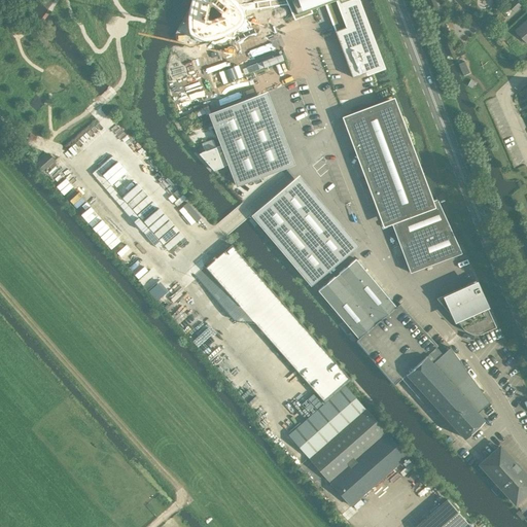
[(174,35),(174,36),(174,37),(174,38),(175,38),(175,39),(175,40),(176,40),(176,41),(177,41),(187,46),(188,47),(189,47),(190,47),(191,47),(192,47),(194,47),(220,37),(230,34),(230,33),(229,33),(226,29),(229,28),(230,27),(232,27),(233,26),(234,25),(235,24),(237,22),(238,21),(239,20),(239,18),(240,16),(240,15),(241,14),(242,13),(243,12),(243,11),(244,11),(245,10),(246,10),(292,3),(297,15),(299,14),(311,9),(325,4),(326,4),(336,30),(335,31),(352,78),(371,71),(372,70),(381,67),(362,16),(359,18),(353,0),(269,0),(233,5),(227,0),(192,0),(188,8),(175,33),(175,34),(174,35)]
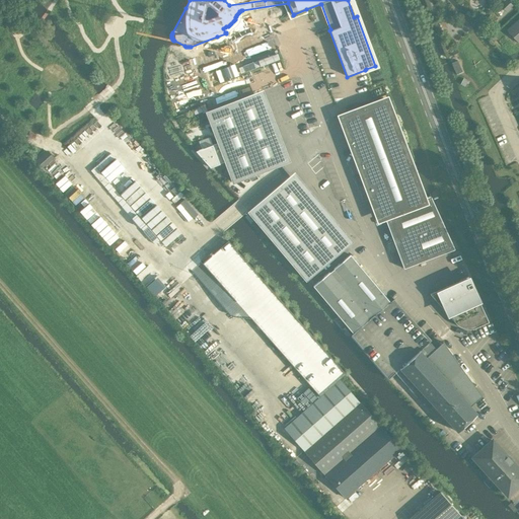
[(508,0),(507,0),(501,6),(507,12),(514,5),(508,0)]
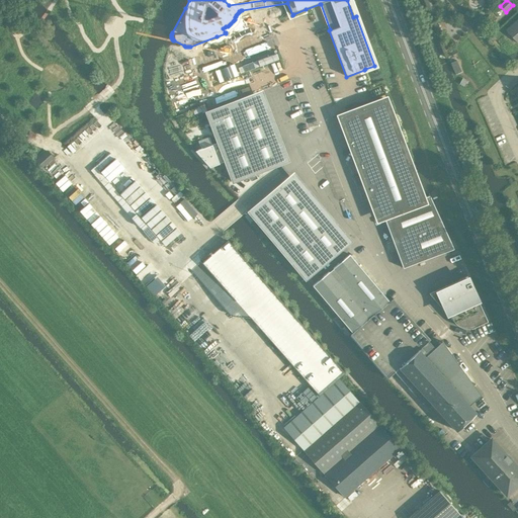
[(517,22),(508,31),(517,41),(517,22)]
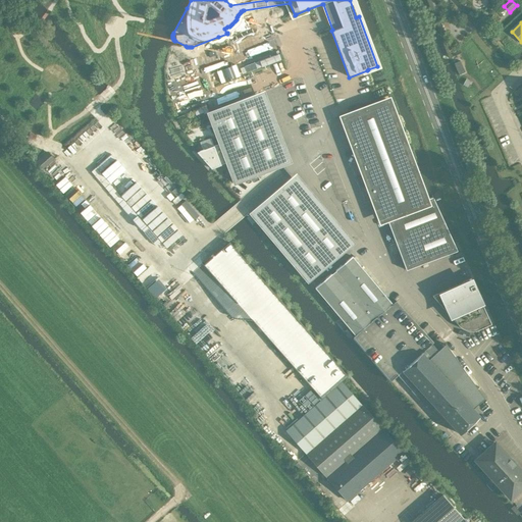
[(461,61),(455,63),(460,74),(466,72),(461,61)]
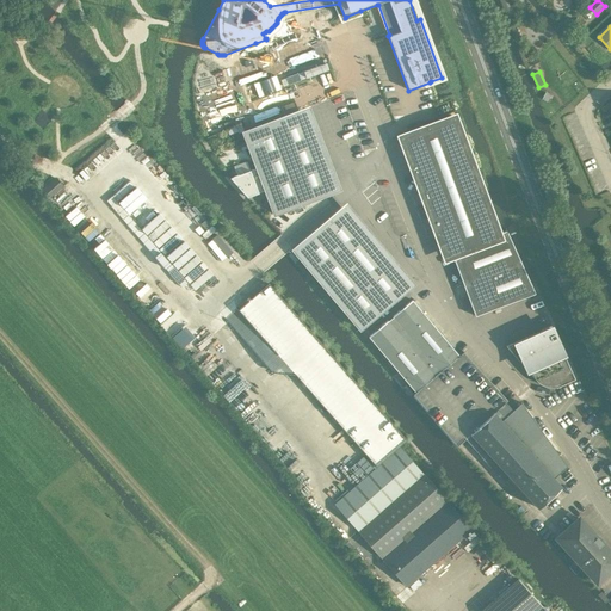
[(298,112),(244,133),(257,167),(266,191),(275,214),(329,193),(298,112)]
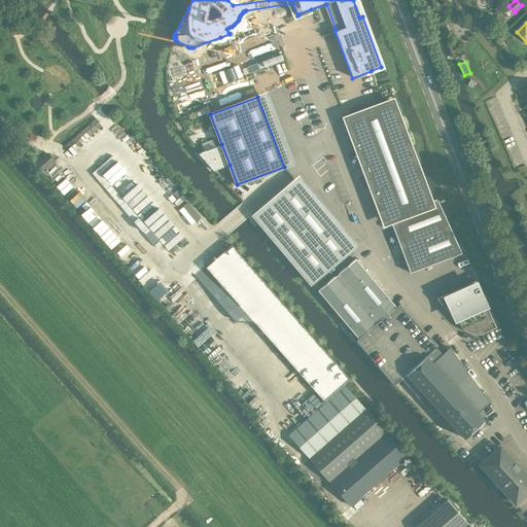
[(348,116),(345,117),(377,202),(385,199),(392,218),(390,219),(411,273),(462,252),(444,212),(437,198),(435,199),(432,200),(421,172),(419,173),(391,100),(348,116)]
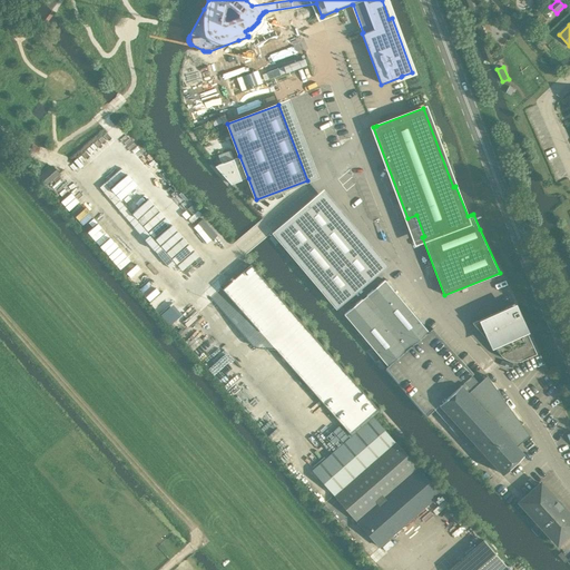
[(239,156),(215,166),(231,185),(248,178),(239,156)]
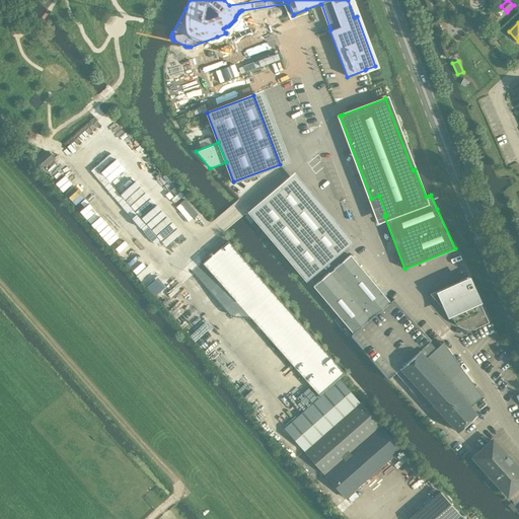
[(249,212),(306,279),(344,247),(287,180),(249,212)]
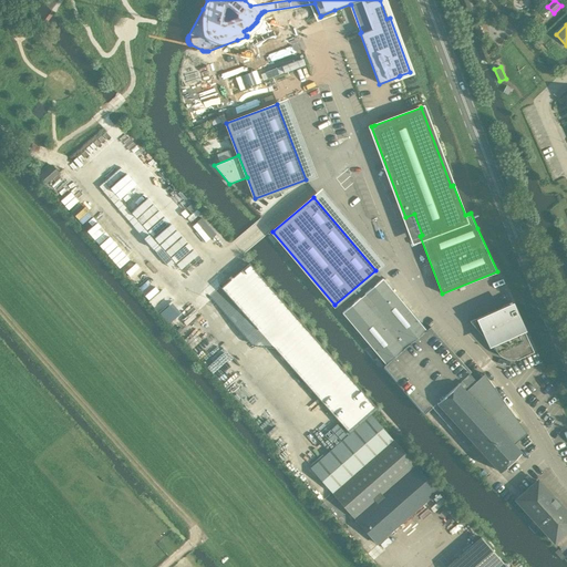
[(382,278),(342,312),(385,364),(426,330),(382,278)]
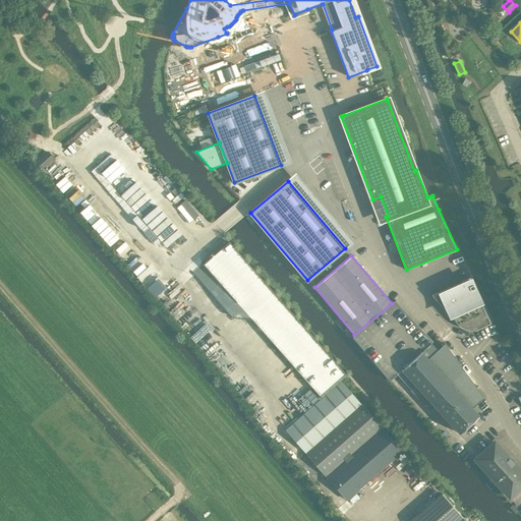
[(469,277),(431,295),(457,324),(458,326),(459,327),(461,327),(462,328),(463,329),(465,330),(466,330),(467,330),(469,330),(470,331),(472,330),(473,330),(475,330),(476,329),(476,330),(490,323),(469,277)]
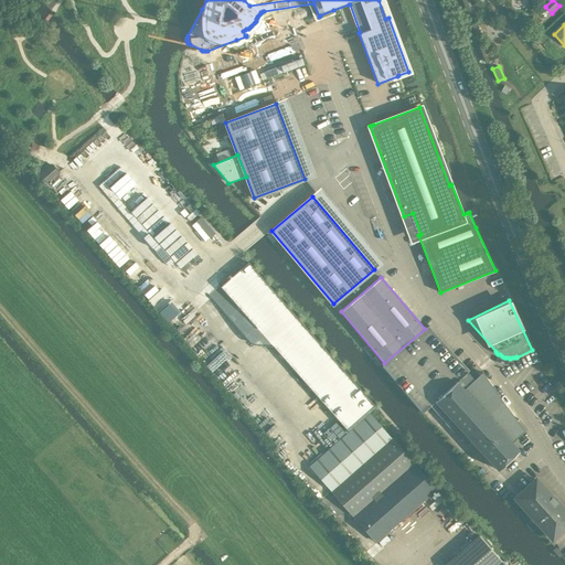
[(384,363),(382,364),(383,366),(423,413),(426,409),(430,406),(446,423),(450,418),(497,469),(519,449),(512,441),(524,430),(482,373),(482,372),(481,372),(473,380),(467,372),(469,370),(428,326),(425,329),(384,363)]
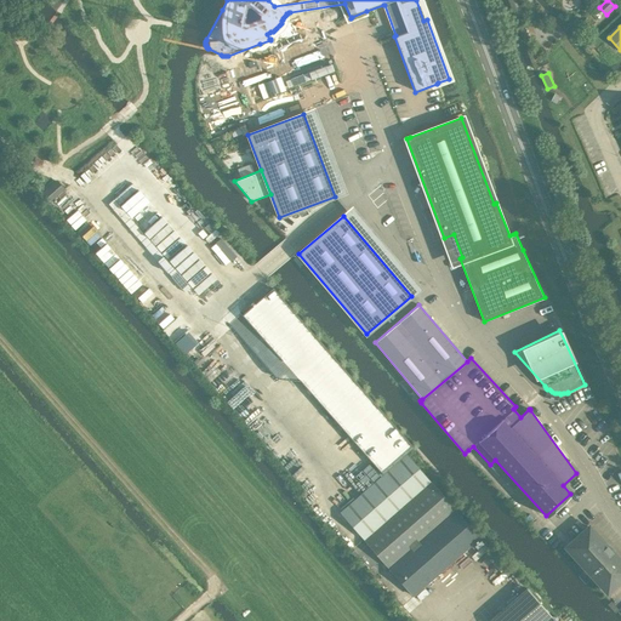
[(340,512),(364,540),(414,596),(479,537),(406,454),(340,512)]
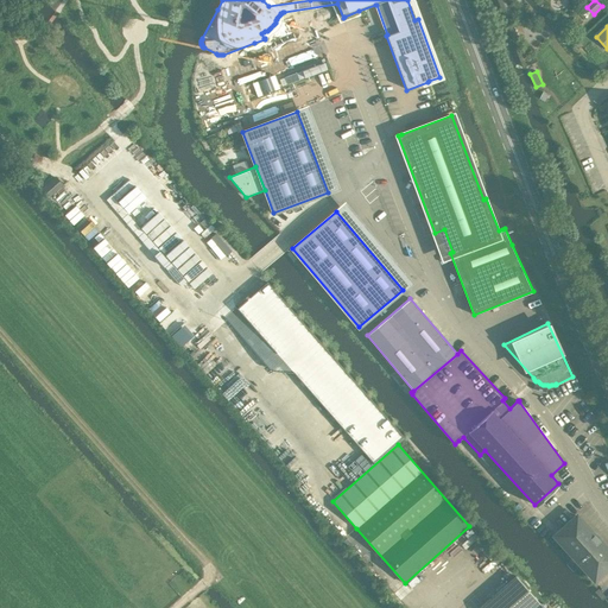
[(577,515),(555,536),(595,581),(607,568),(607,550),(587,527),(577,515)]
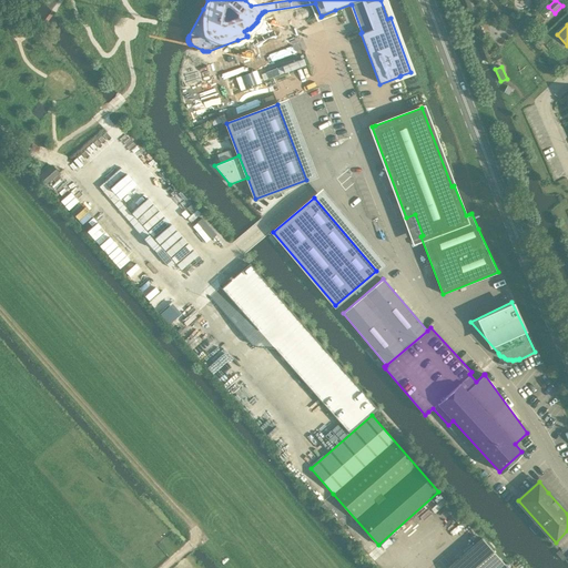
[(483,538),(447,567),(508,567),(500,559),(483,538)]
